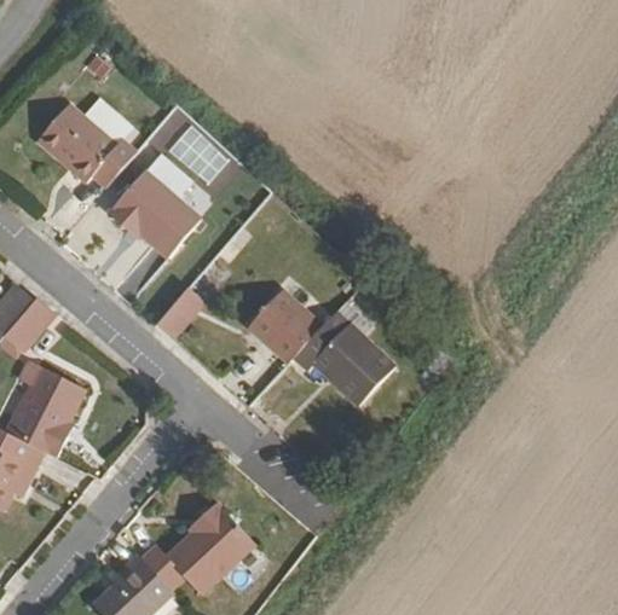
[(93,52),(81,69),(97,79),(109,62),(93,52)]
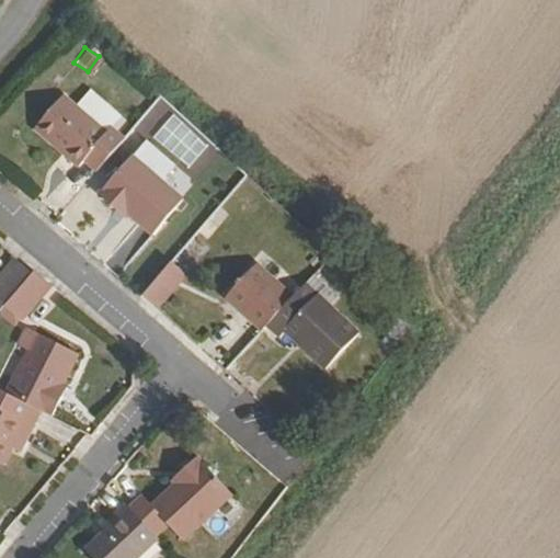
[(96,168),(124,135),(111,124),(106,129),(61,91),(32,124),(77,163),(84,156),(96,168)]
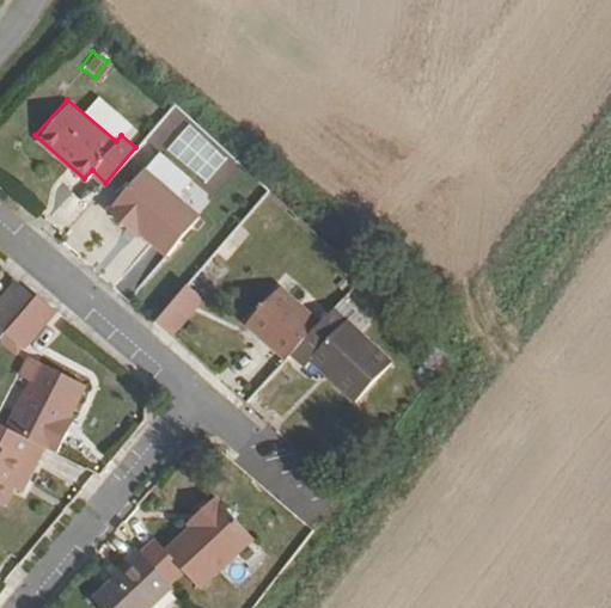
[(142,167),(105,209),(122,225),(127,220),(164,252),(197,215),(142,167)]
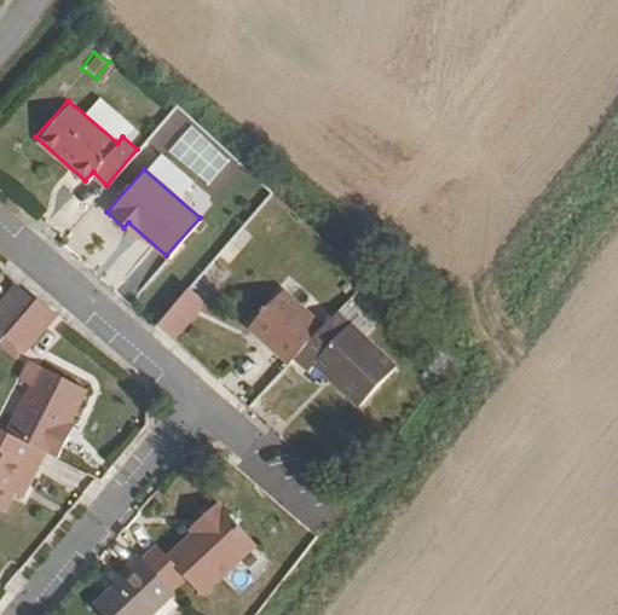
[(33,300),(16,285),(0,302),(0,337),(1,335),(33,300)]
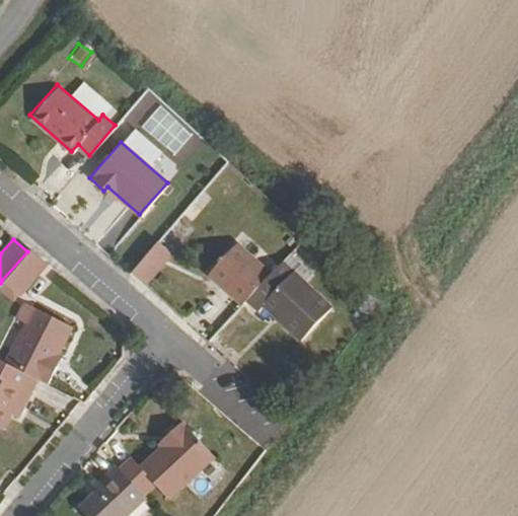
[(130,271),(144,283),(169,253),(155,241),(130,271)]
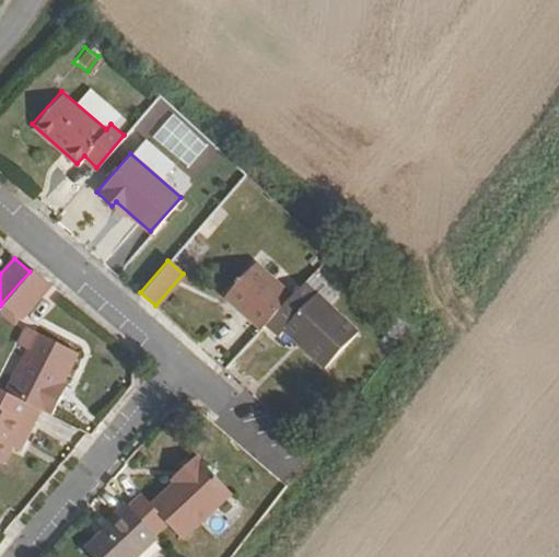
[(224,296),(259,328),(265,322),(290,296),(254,262),(224,296)]
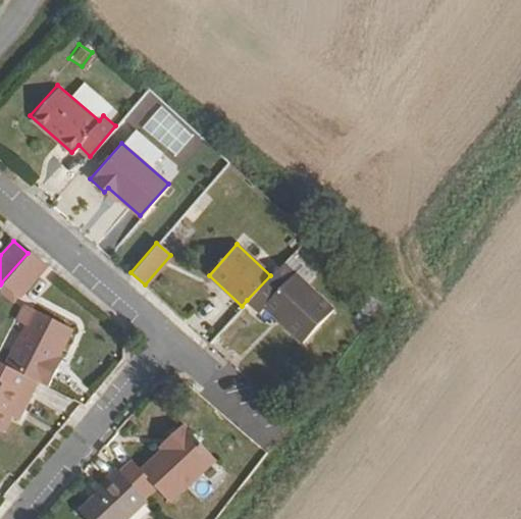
[(18,297),(47,263),(30,250),(28,253),(1,282),(18,297)]
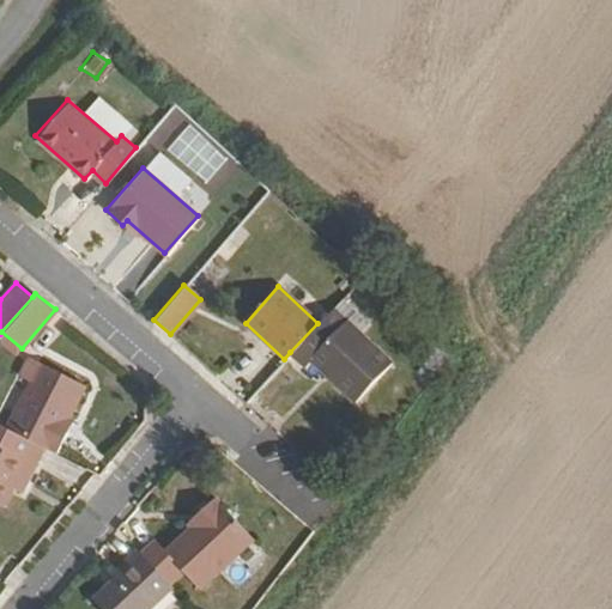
[(392,361),(332,308),(317,323),(290,352),(304,366),(309,359),(314,352),(332,370),(327,375),(355,400),(392,361)]
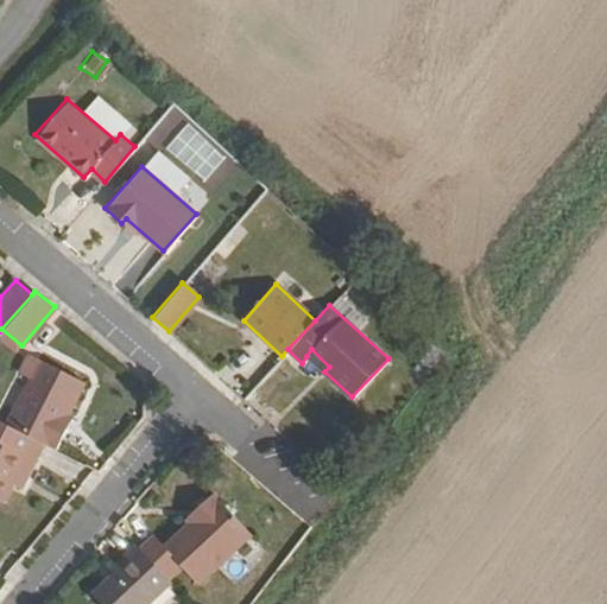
[(307,356),(324,372),(329,367),(311,349),(307,356)]
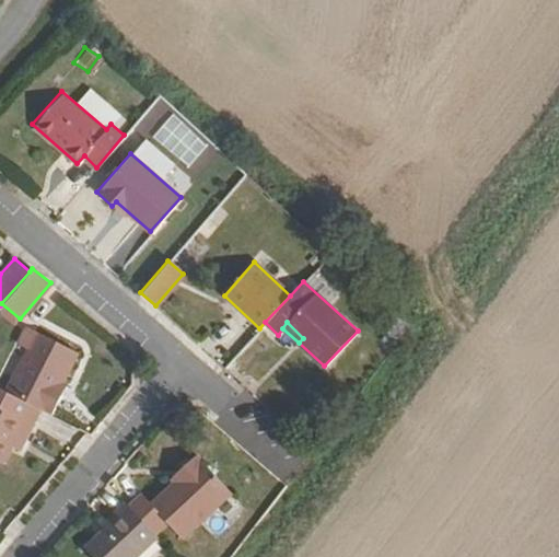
[(42,409),(50,414),(66,385),(61,382),(77,351),(25,326),(18,343),(26,348),(4,391),(42,409)]
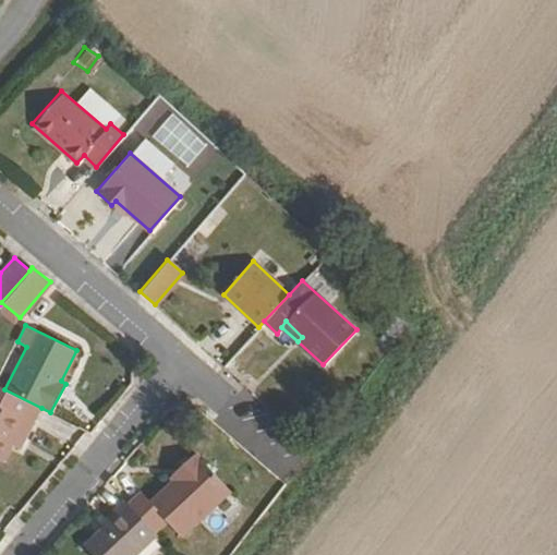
[(4,389),(0,387),(0,458),(4,460),(13,443),(25,418),(34,422),(41,408),(4,389)]
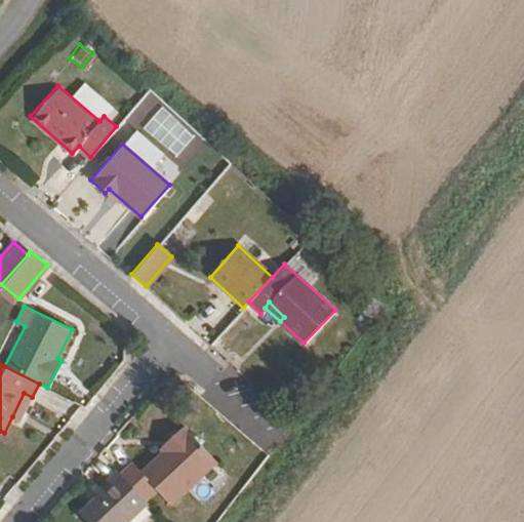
[(21,420),(32,397),(24,393),(12,416),(21,420)]
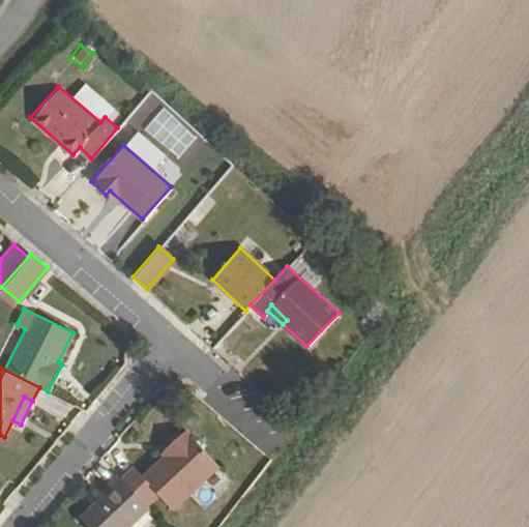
[(136,470),(123,481),(148,508),(159,496),(175,511),(219,467),(186,433),(168,451),(170,454),(144,479),(136,470)]
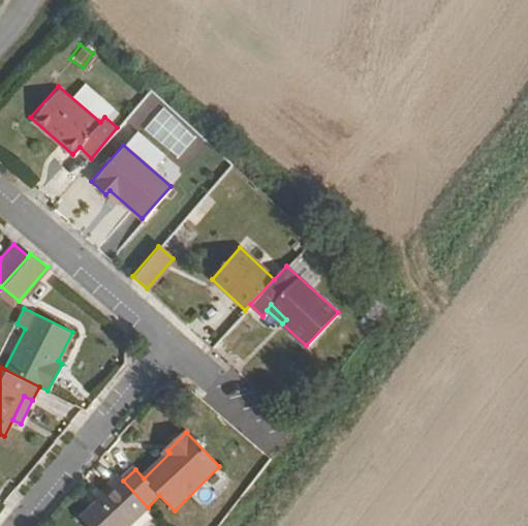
[(123,481),(120,477),(96,501),(99,505),(82,522),(85,525),(133,525),(151,511),(148,507),(123,481)]
